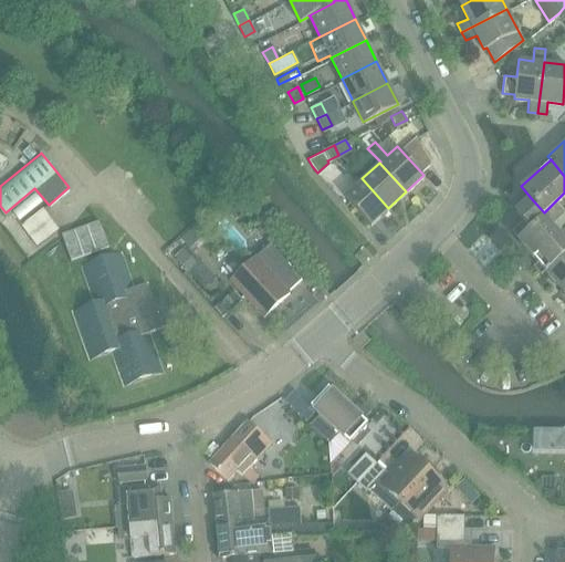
[(370,224),(388,208),(362,178),(344,195),(370,224)]
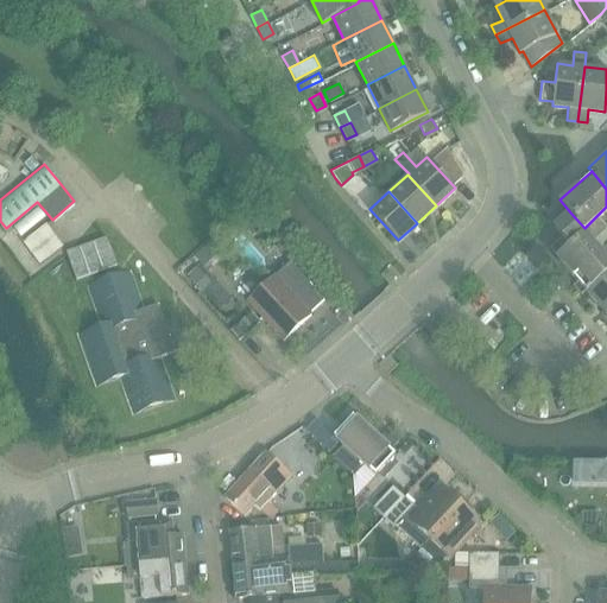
[(606,226),(598,215),(585,228),(571,214),(564,220),(563,217),(554,226),(561,234),(549,245),(558,255),(556,256),(563,265),(592,241),(606,226)]
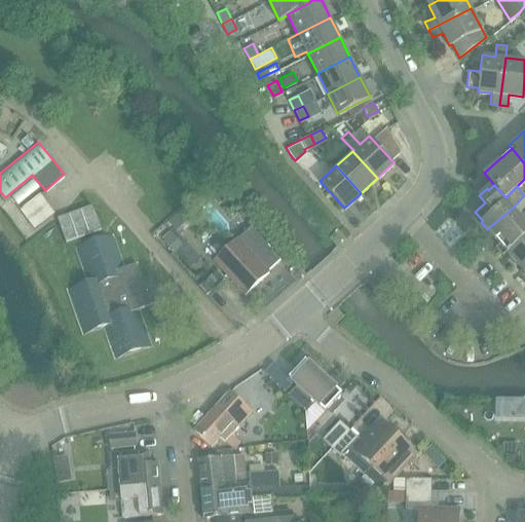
[(40,192),(20,208),(33,226),(53,211),(40,192)]
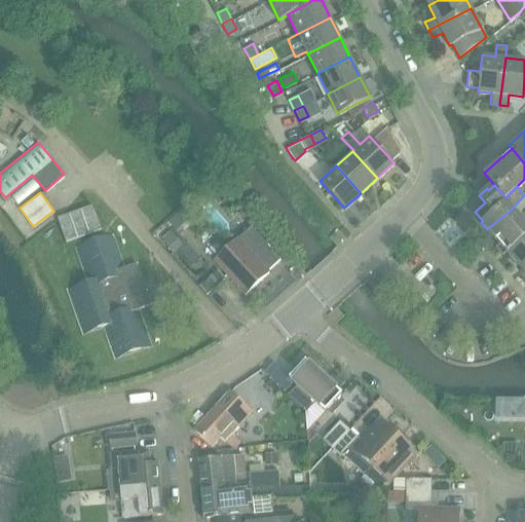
[(186,199),(171,212),(189,236),(204,224),(186,199)]
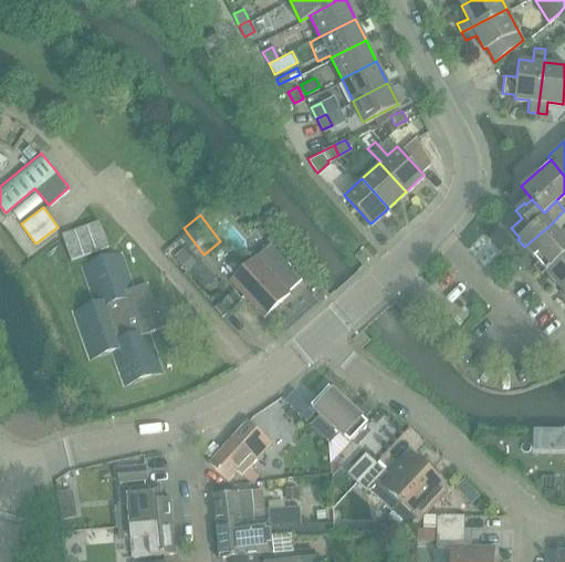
[(63,231),(61,231),(62,233),(71,258),(108,245),(100,218),(63,231)]
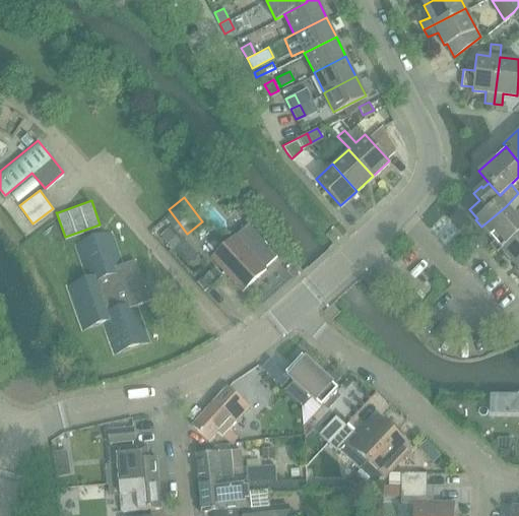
[(518,220),(506,206),(481,227),(504,252),(518,238),(518,220)]
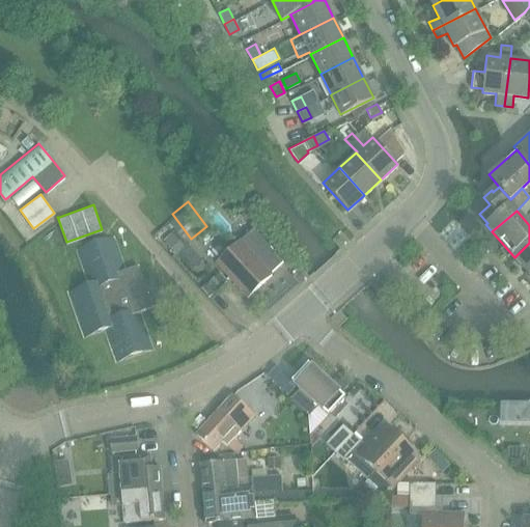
[(215,261),(247,296),(271,273),(270,272),(282,259),(252,227),(215,261)]
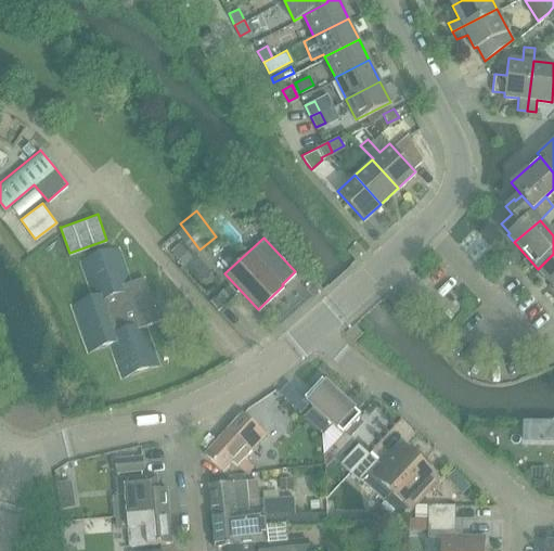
[(184,266),(196,255),(184,242),(172,253),(184,266)]
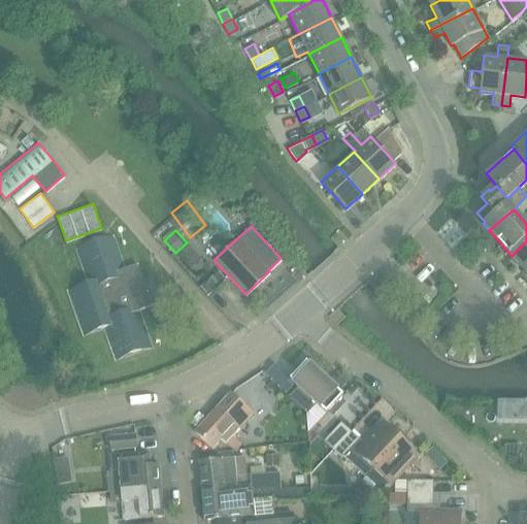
[(66,289),(74,313),(81,332),(102,325),(113,358),(153,345),(139,307),(151,303),(136,262),(124,266),(112,232),(74,246),(87,282),(66,289)]
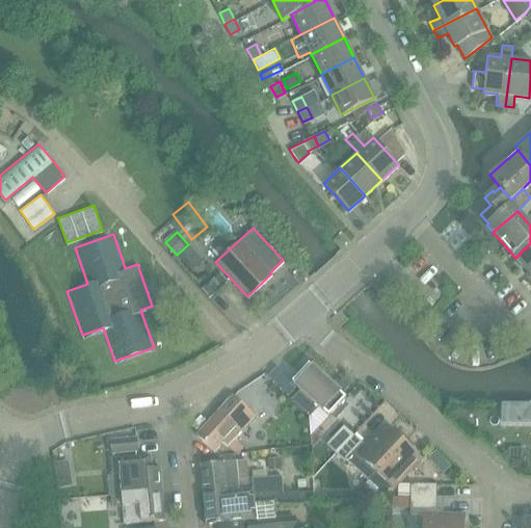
[(530,243),(515,258),(530,274),(530,243)]
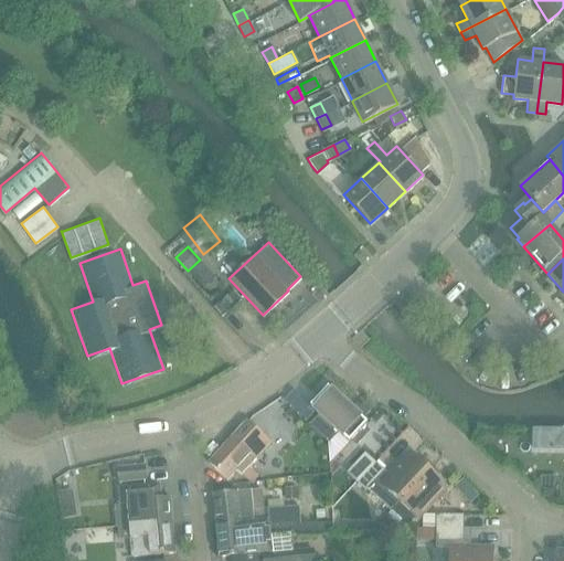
[(328,385),(309,405),(319,414),(310,424),(327,438),(336,430),(349,441),(352,437),(353,440),(365,427),(363,425),(366,422),(328,385)]
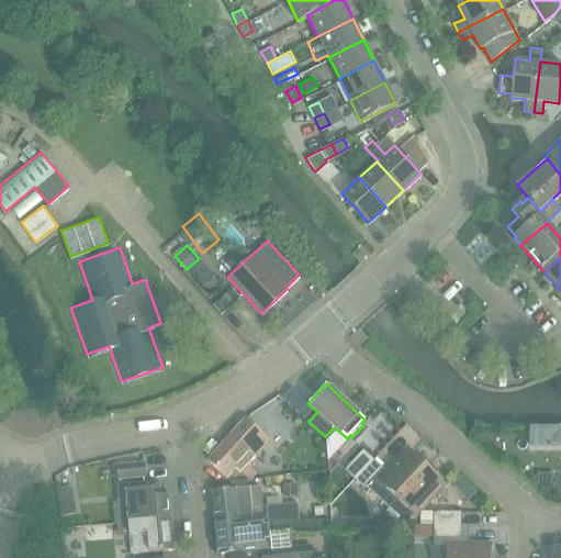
[(256,471),(246,462),(268,439),(245,417),(208,458),(225,475),(234,465),(239,470),(248,478),(251,477),(256,471)]
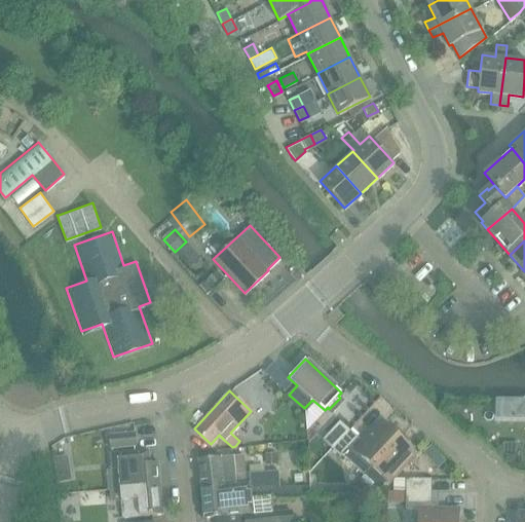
[(322,438),(331,446),(348,427),(339,418),(322,438)]
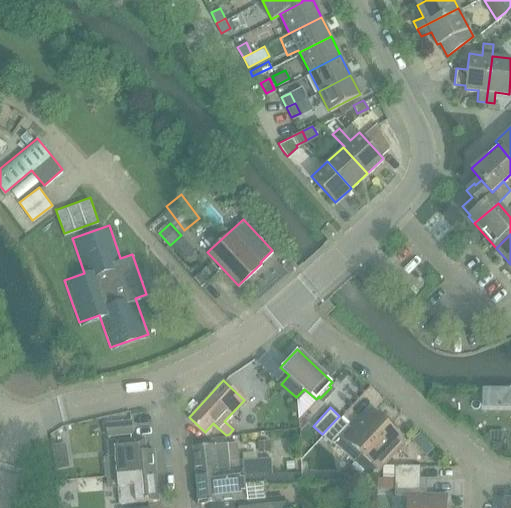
[(360,453),(389,422),(388,421),(387,423),(370,407),(343,437),(360,453)]
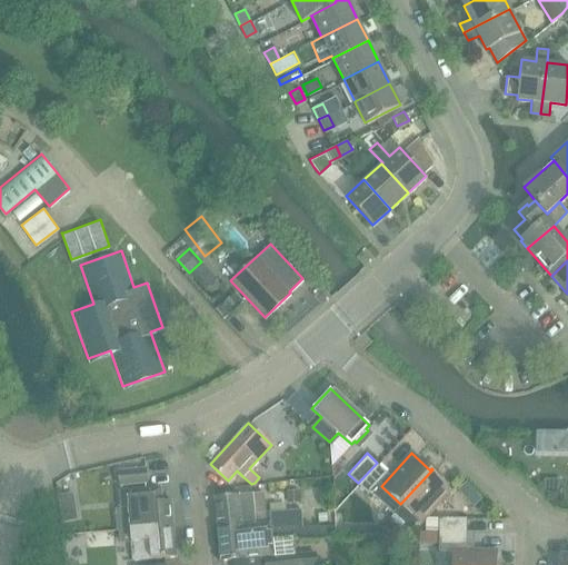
[(387,472),(377,463),(358,483),(368,492),(387,472)]
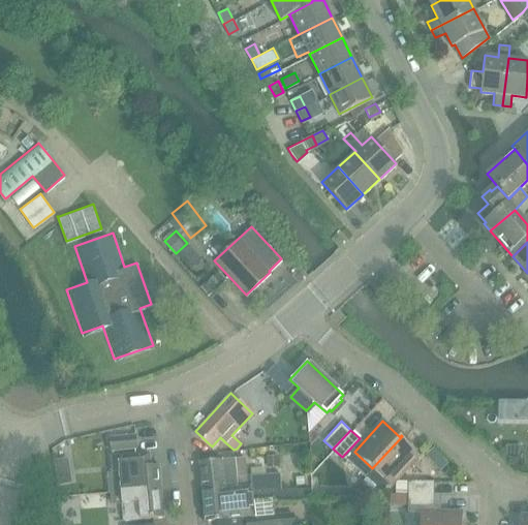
[(135,446),(134,433),(109,435),(111,449),(135,446)]
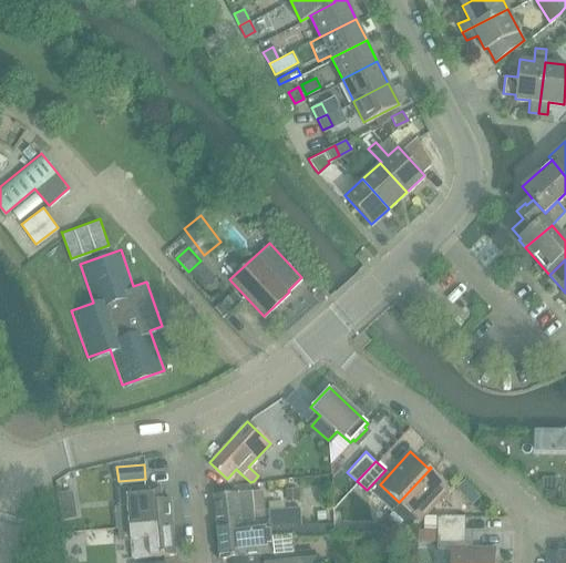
[(431,468),(399,502),(392,510),(409,525),(415,518),(418,520),(449,487),(430,470),(431,468)]
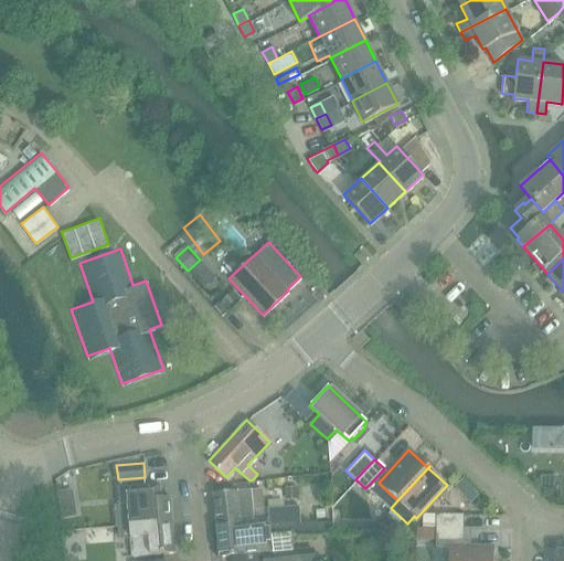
[(540,487),(556,487),(557,474),(540,473),(540,487)]
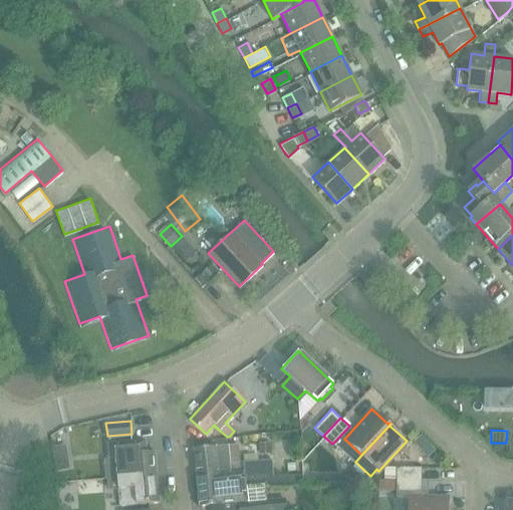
[(105,476),(106,481),(156,475),(154,451),(146,451),(144,438),(107,442),(108,458),(102,459),(104,476),(105,476)]
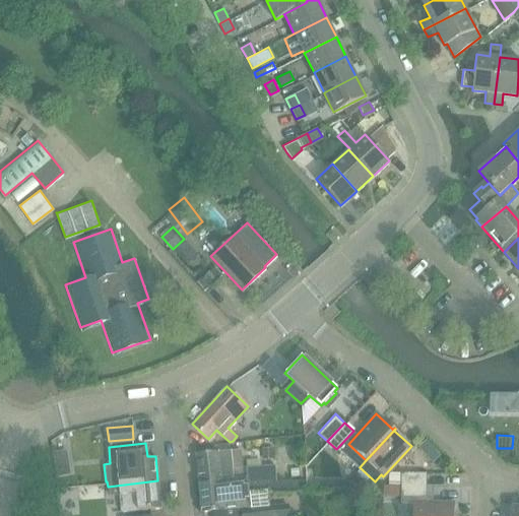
[(304,478),(296,479),(276,479),(274,462),(242,466),(240,448),(195,452),(199,484),(238,480),(238,485),(304,486),(304,478)]
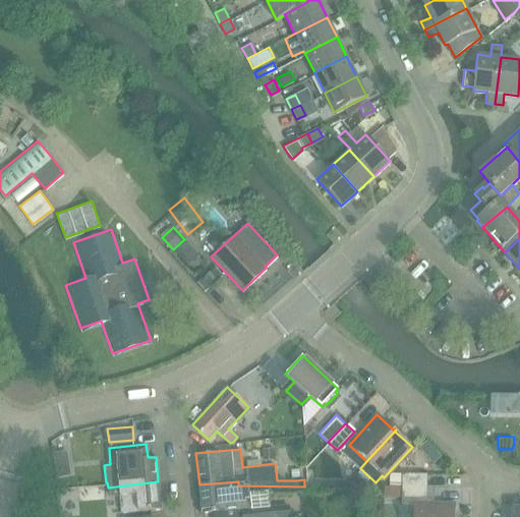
[(67,462),(54,463),(55,475),(69,473),(67,462)]
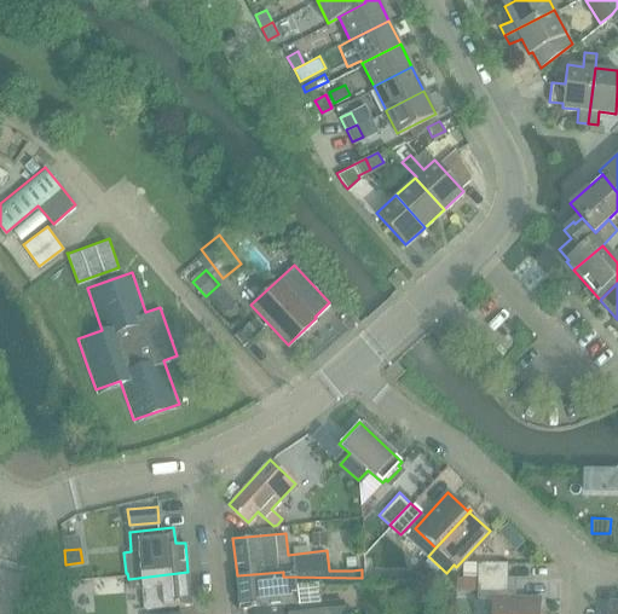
[(477,562),(469,562),(469,574),(507,575),(507,561),(477,560),(477,562)]
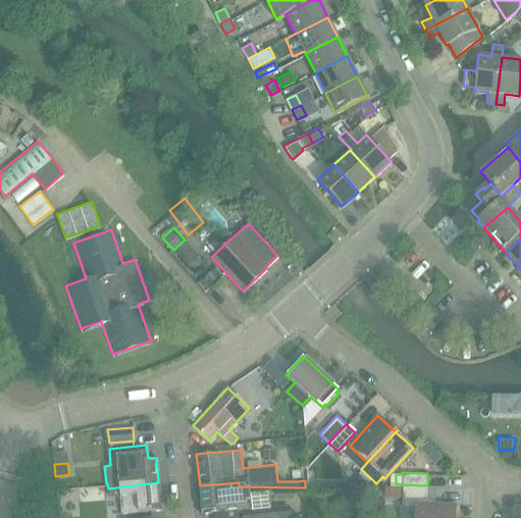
[(109,497),(119,496),(121,512),(161,509),(158,482),(108,488),(109,497)]
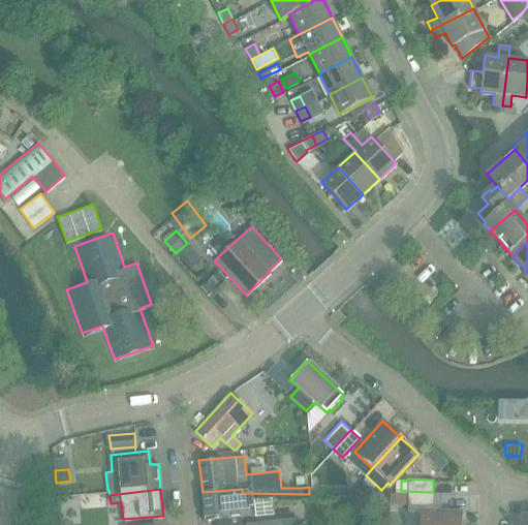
[(205,519),(225,517),(255,514),(253,499),(309,498),(309,494),(242,493),(242,489),(203,492),(205,519)]
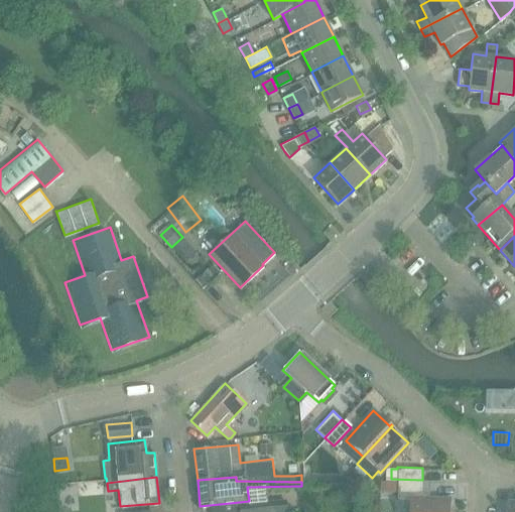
[(391,479),(374,479),(374,496),(384,496),(384,490),(397,490),(397,492),(422,492),(422,480),(391,479)]
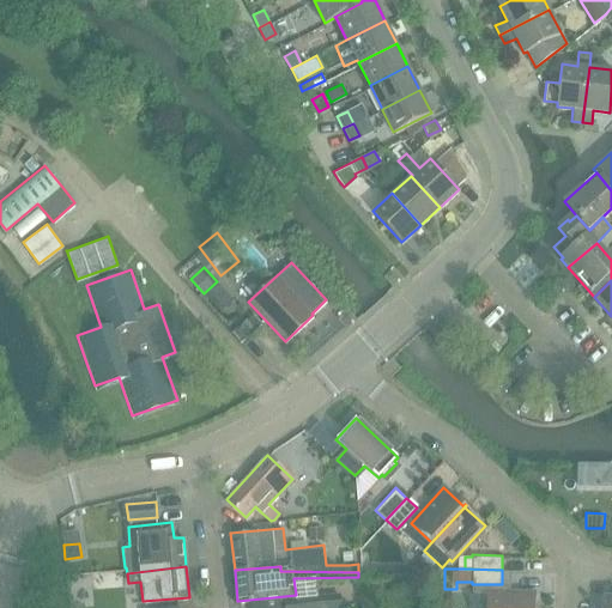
[(486,607),(534,607),(534,589),(486,589),(486,607)]
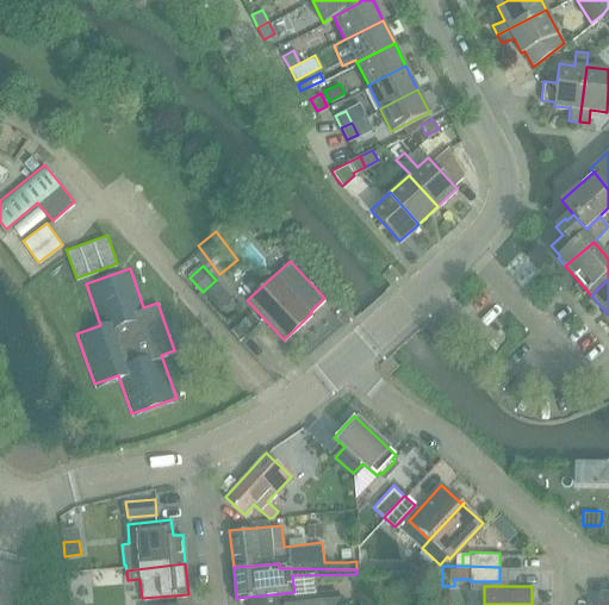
[(337,590),(317,592),(283,596),(284,604),(337,604),(339,604),(337,590)]
